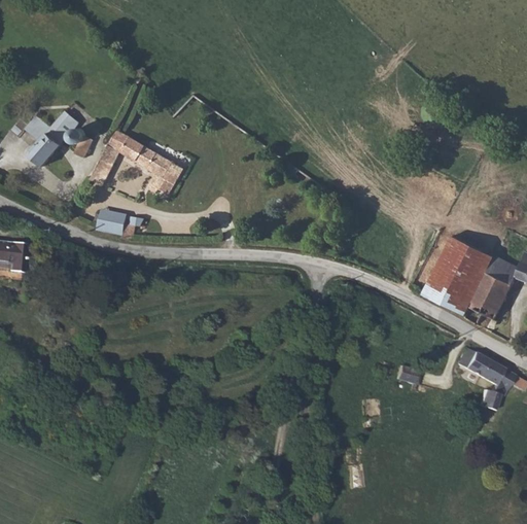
[(49,127),(32,147),(29,152),(42,164),(68,134),(71,140),(78,142),(74,151),(83,155),(93,137),(85,134),(82,129),(74,125),(78,119),(65,108),(49,127)]
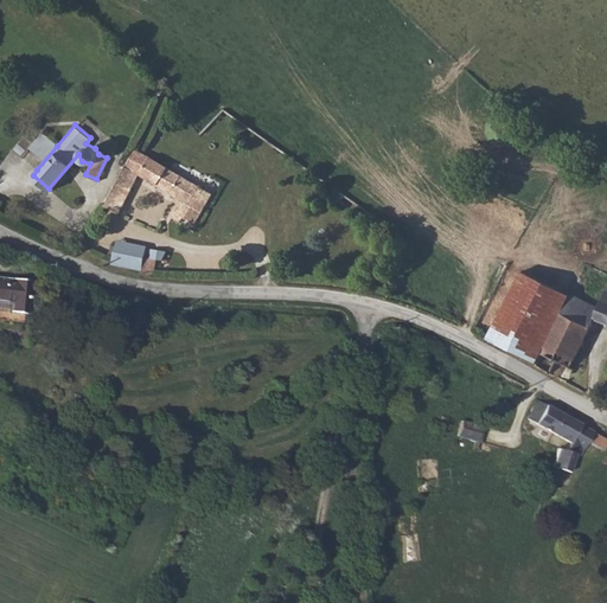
[(199,186),(136,148),(123,164),(117,178),(106,199),(104,204),(117,211),(136,172),(179,198),(173,211),(171,216),(179,220),(181,215),(195,222),(211,194),(199,186)]
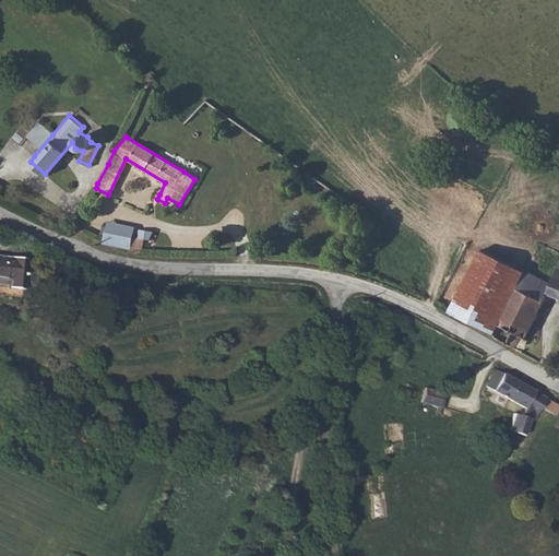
[(105,227),(133,233),(134,228),(106,223),(105,227)]
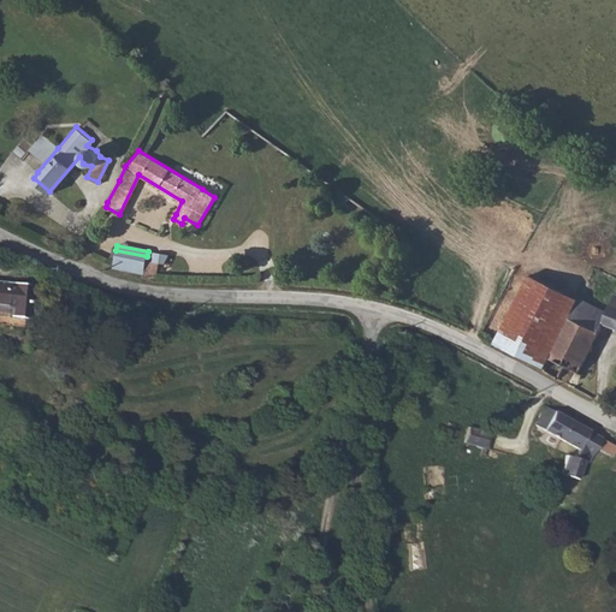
[(147,256),(116,250),(116,251),(114,257),(112,269),(143,274),(142,279),(154,281),(157,263),(164,266),(166,255),(152,250),(149,260),(147,259),(147,256)]
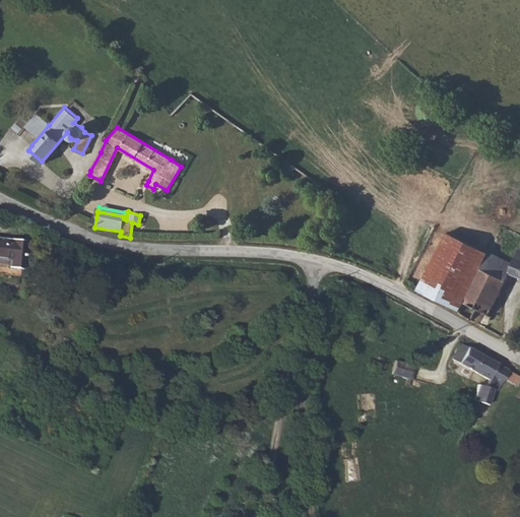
[(458,308),(488,250),(446,231),(416,289),(458,308)]
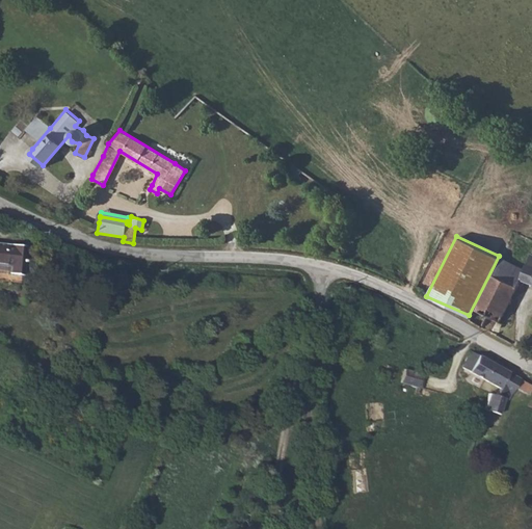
[(0,282),(20,284),(22,246),(0,243),(0,282)]
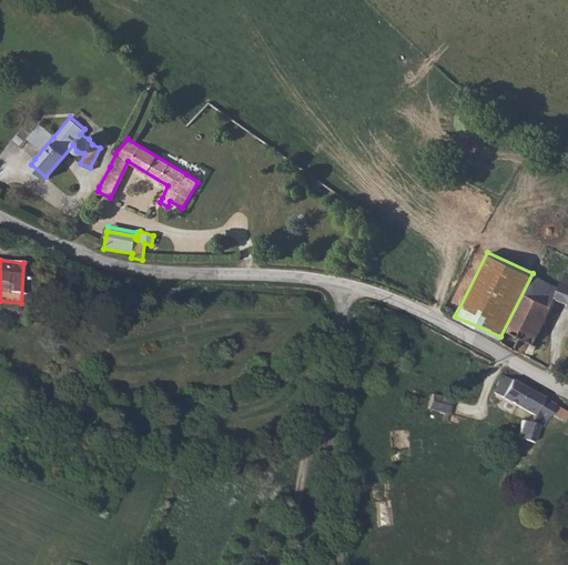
[(567,270),(565,269),(558,286),(533,273),(500,336),(499,340),(500,340),(528,356),(536,344),(533,341),(556,296),(567,301),(567,270)]
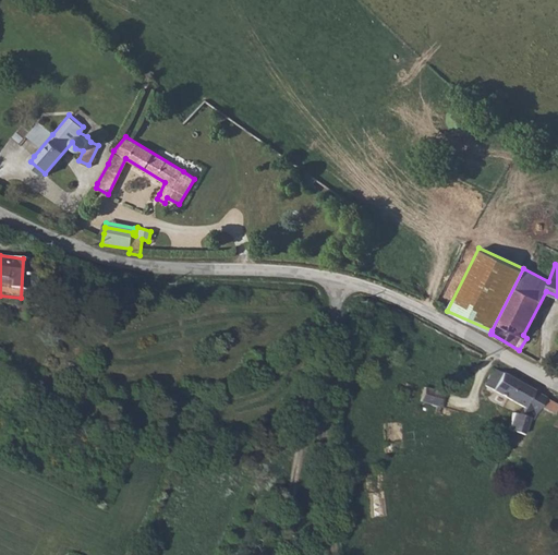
[(522,405),(531,388),(492,366),(483,382),(522,405)]
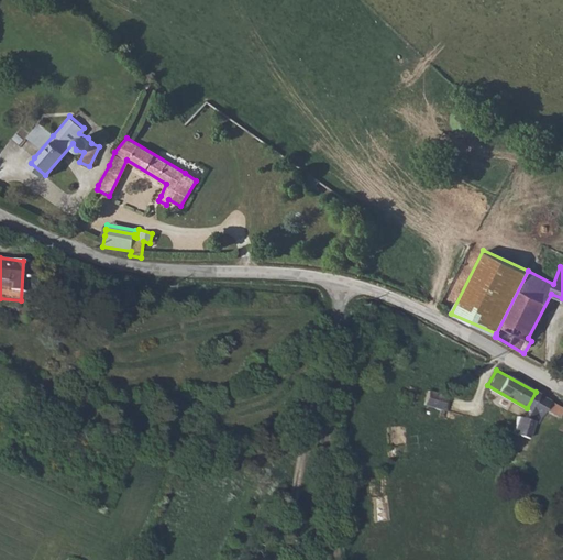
[(446,395),(429,388),(422,402),(440,408),(446,395)]
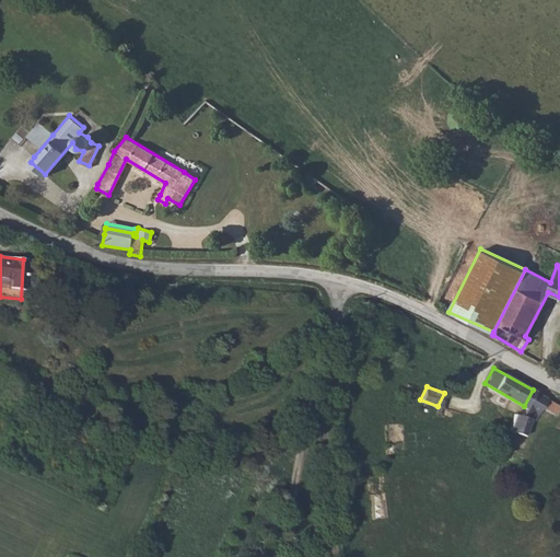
[(546,397),(533,390),(524,406),(518,415),(512,413),(509,429),(525,433),(528,418),(533,419),(535,413),(537,414),(541,406),(546,397)]
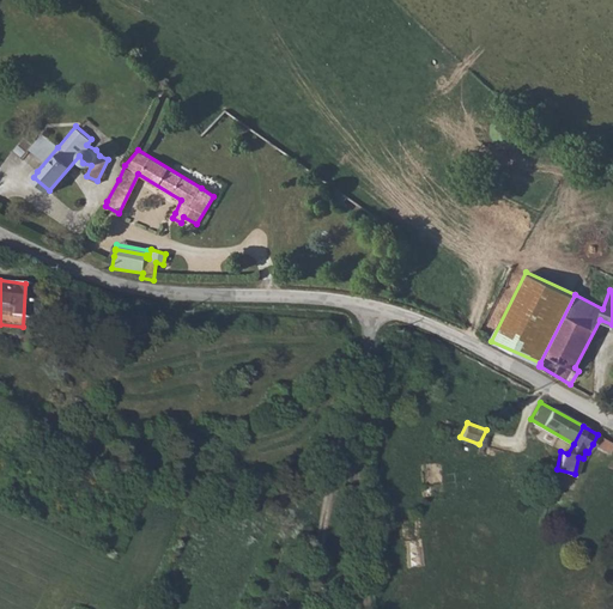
[(612,443),(598,434),(593,444),(607,452),(612,443)]
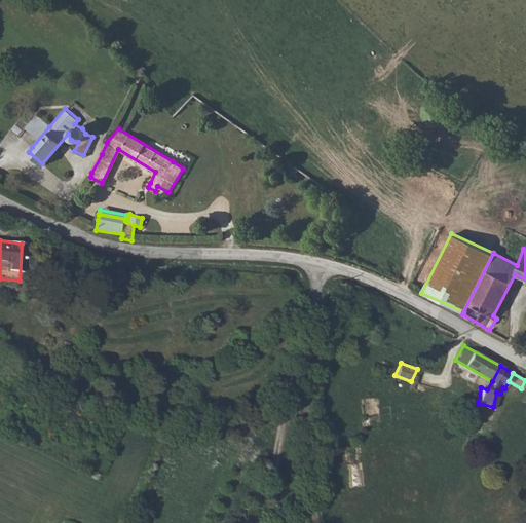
All buildings are outlined.
